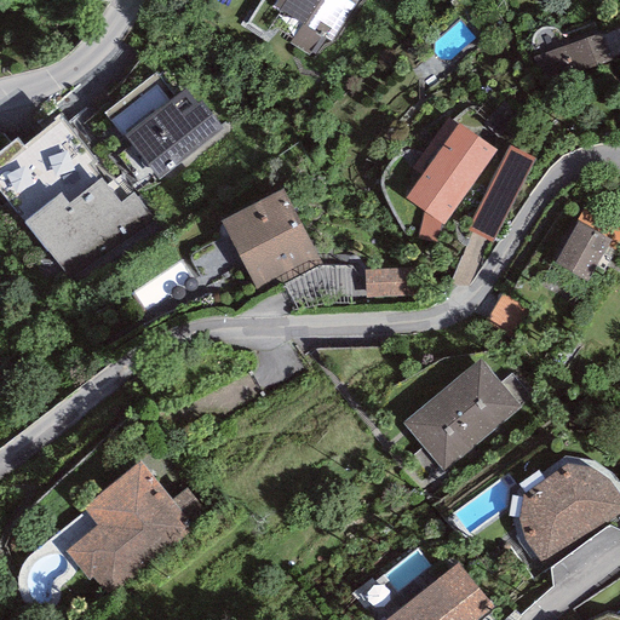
[(276,0),(273,7),(332,42),(356,1),(357,0),(276,0)]
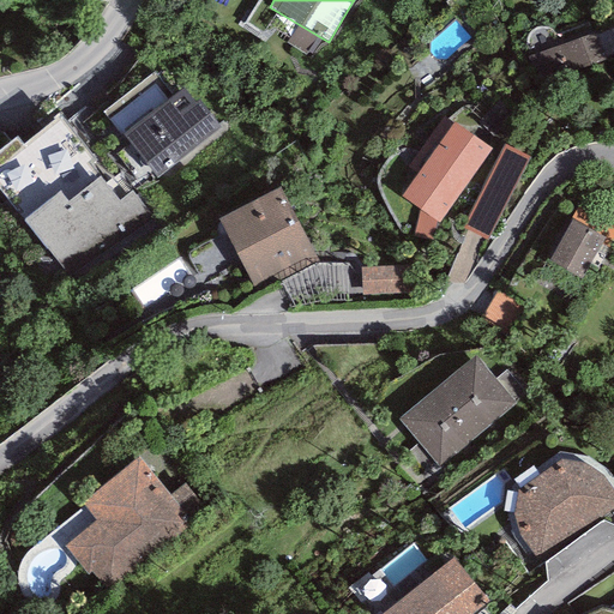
[(595,34),(528,55),(540,92),(577,80),(573,72),(605,62),(595,34)]
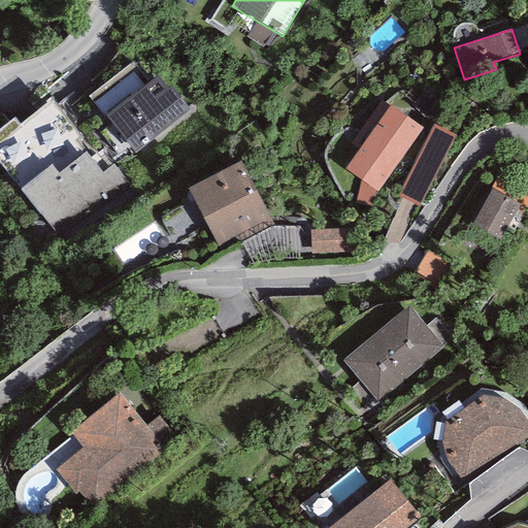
[(159,76),(106,116),(135,154),(191,111),(171,87),(168,89),(159,76)]
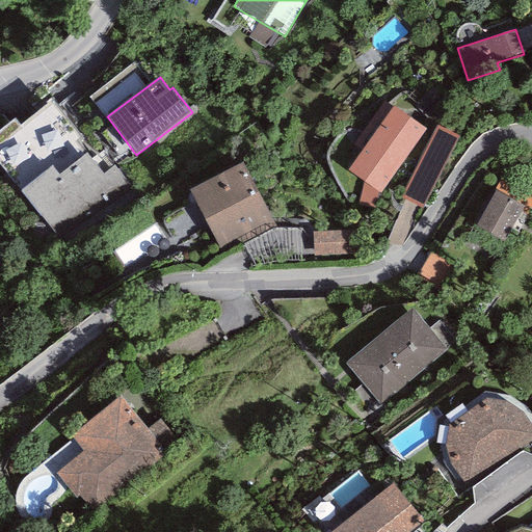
[(16,117),(0,128),(0,167),(58,244),(133,189),(114,165),(103,173),(50,102),(21,124),(16,117)]
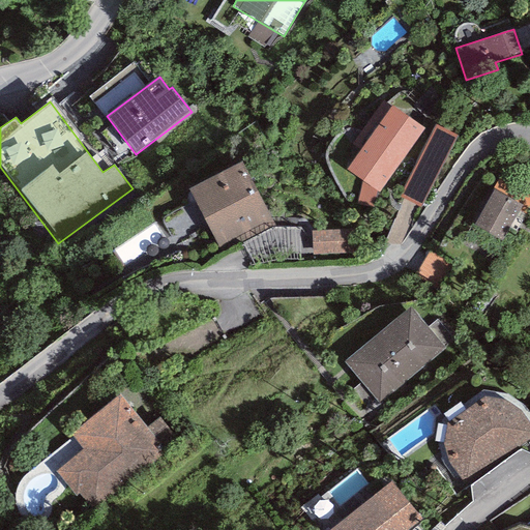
[(422,128),(389,107),(346,171),(362,182),(379,194),(422,128)]
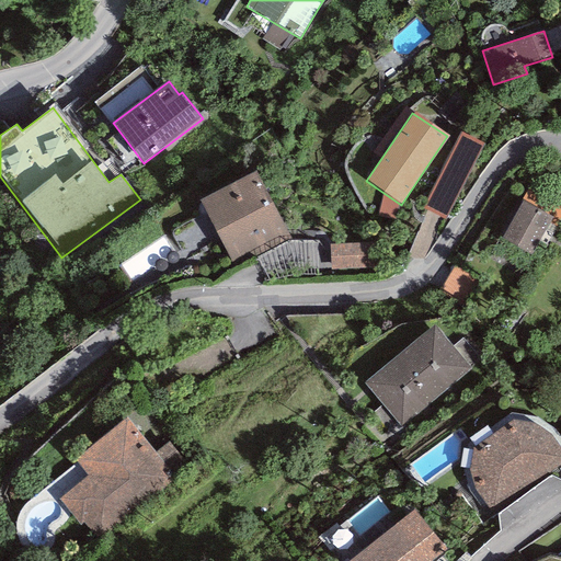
[(482,144),(460,133),(424,208),(446,219),(482,144)]
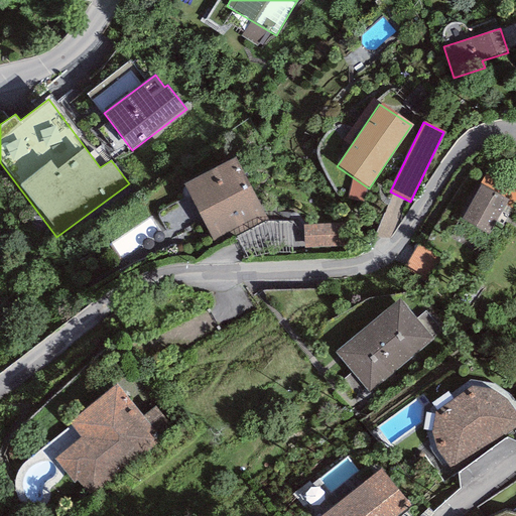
[(237,157),(183,184),(214,244),(268,217),(237,157)]
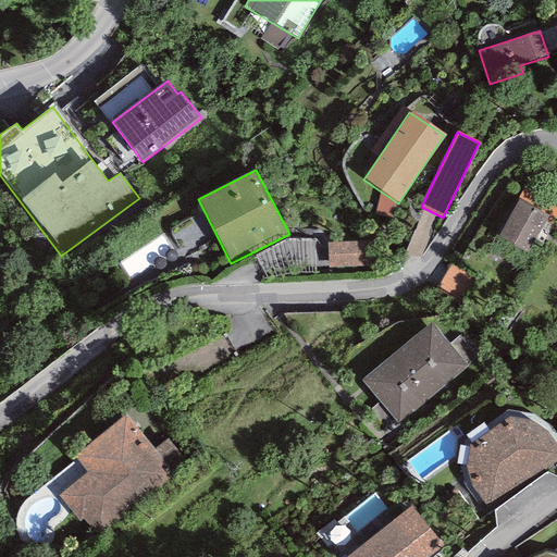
[(394,220),(398,203),(381,192),(375,215),(394,220)]
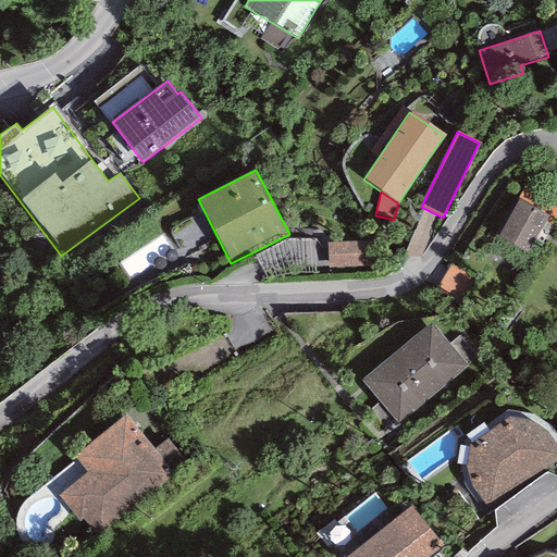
[(549,215),(519,198),(498,236),(529,252),(549,215)]
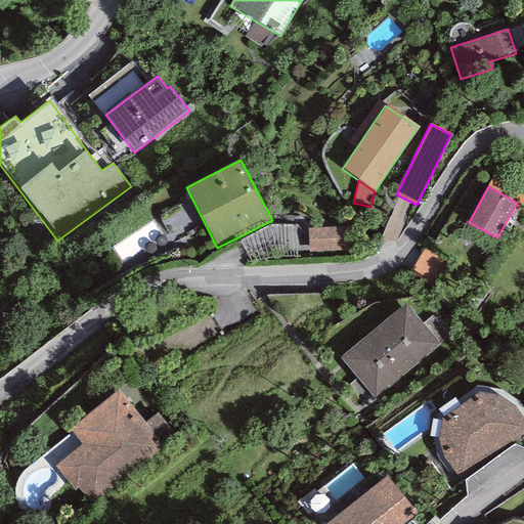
[(347,225),(307,228),(309,253),(349,250),(347,225)]
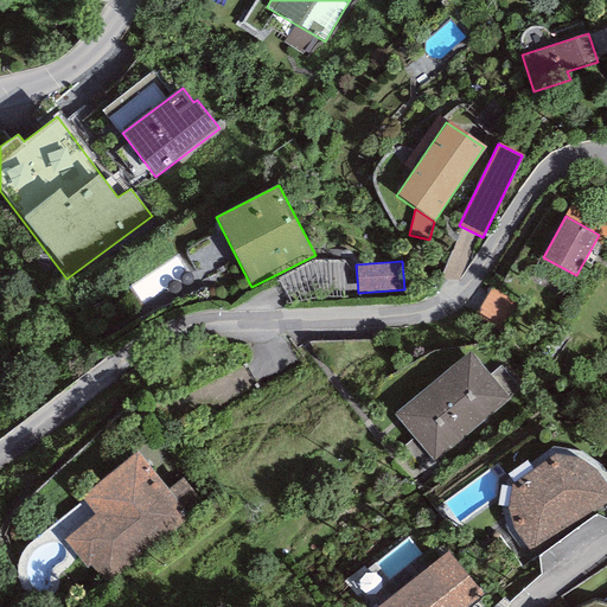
[(510,400),(468,352),(394,415),(435,464),(510,400)]
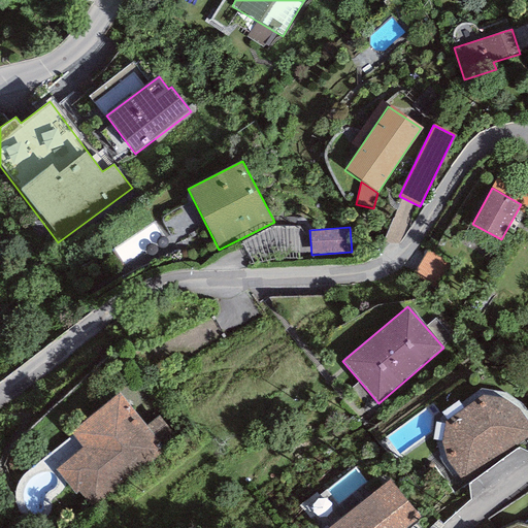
[(120,393),(70,432),(83,447),(55,468),(76,495),(79,493),(92,508),(177,440),(158,417),(146,426),(120,393)]
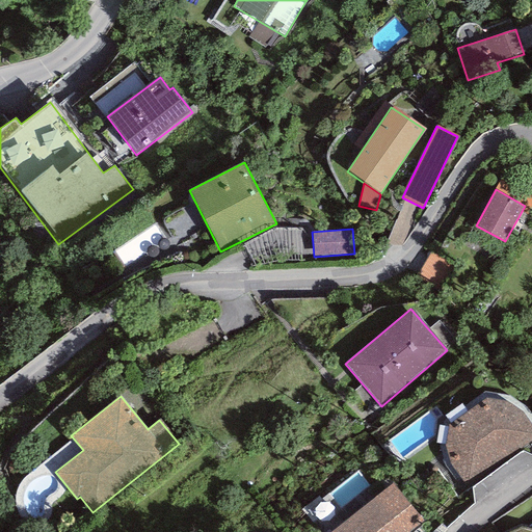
[(466,486),(531,440),(531,425),(522,411),(505,401),(485,399),(449,425),(445,447),(449,464),(466,486)]
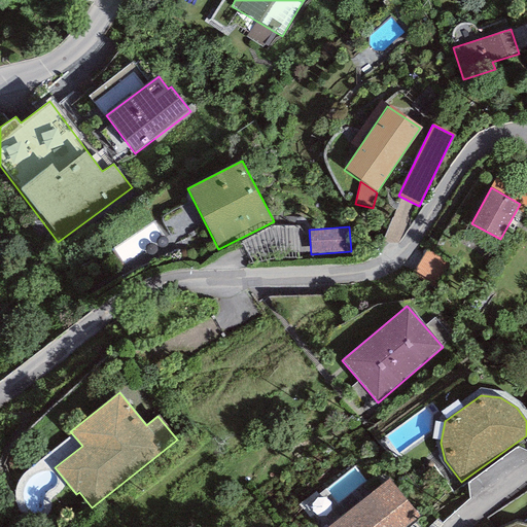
[(389,479),(327,526),(405,526),(419,516),(389,479)]
